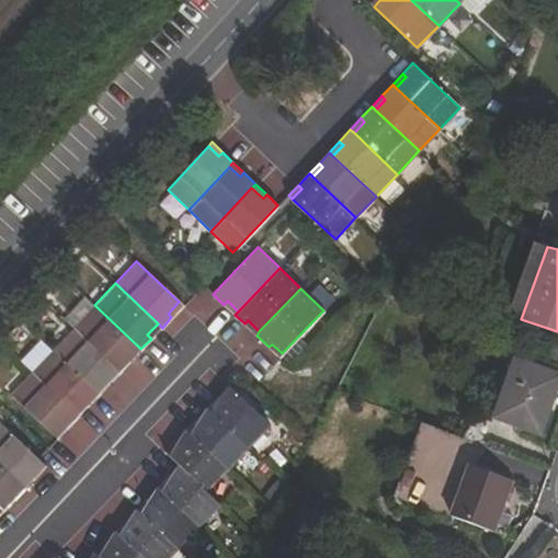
[(238,311),(227,300),(224,305),(235,315),(238,311)]
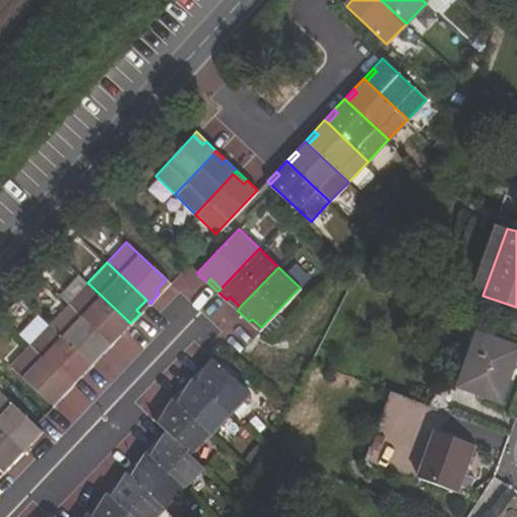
[(166,279),(155,291),(158,294),(169,282),(166,279)]
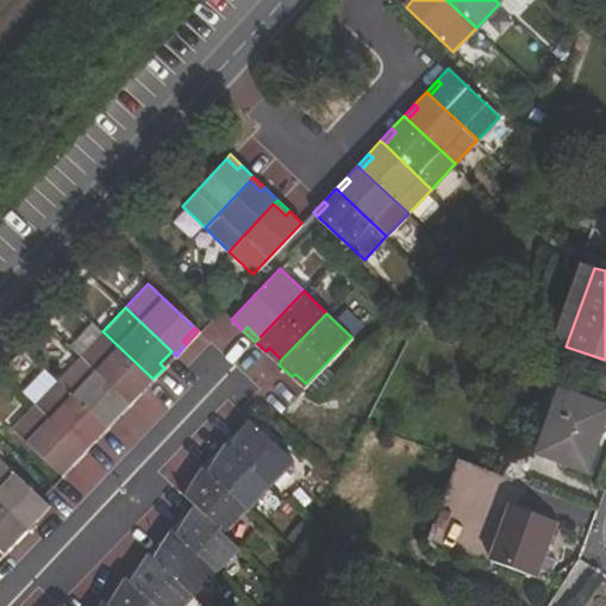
[(141,391),(137,387),(149,375),(102,331),(80,355),(125,400),(130,404),(141,391)]
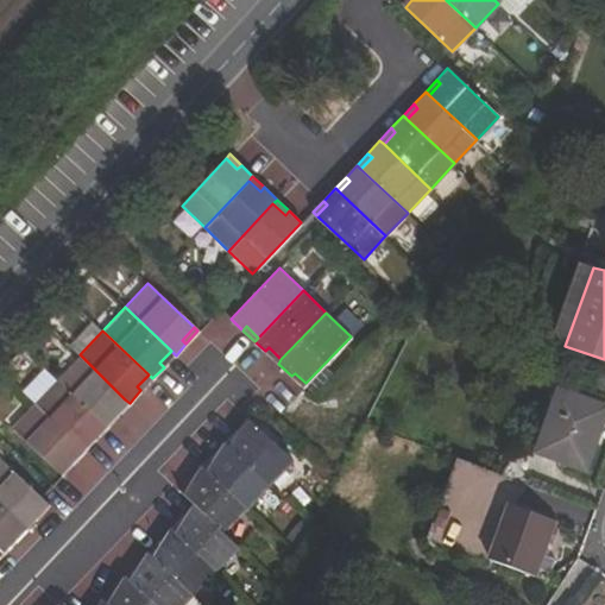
[(281,359),(269,347),(265,351),(278,364),(281,359)]
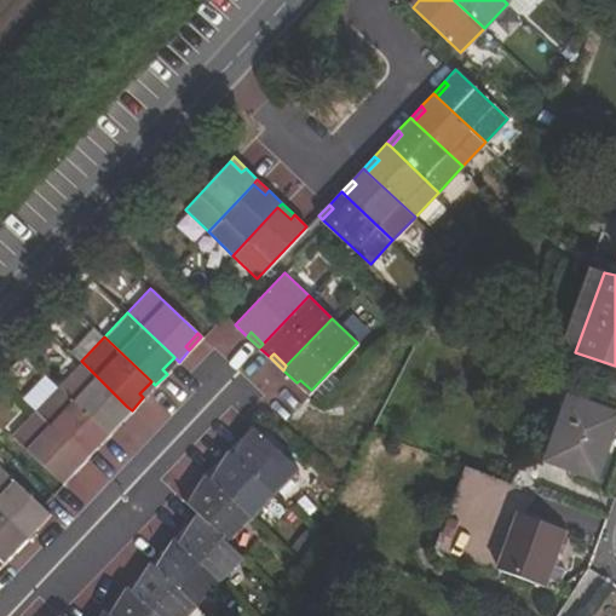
[(174,357),(162,369),(167,374),(179,362),(174,357)]
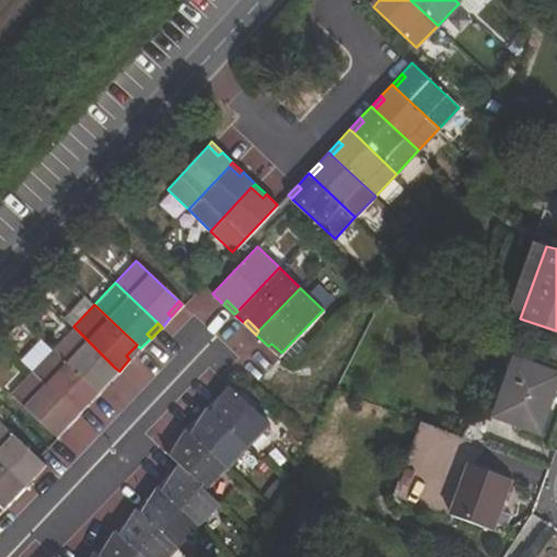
[(109,381),(105,379),(115,368),(73,326),(53,349),(94,389),(99,393),(109,381)]
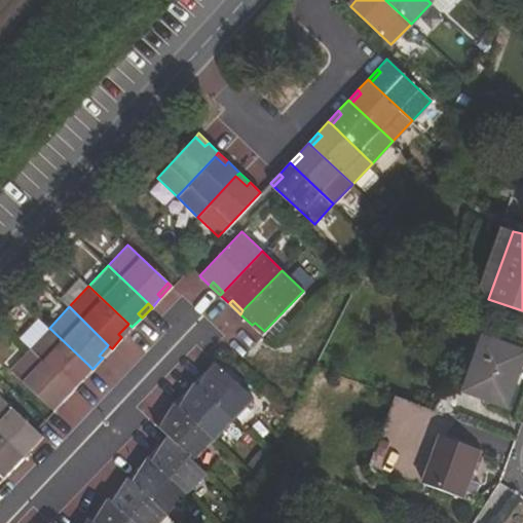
[(264,331),(255,323),(252,325),(261,334),(264,331)]
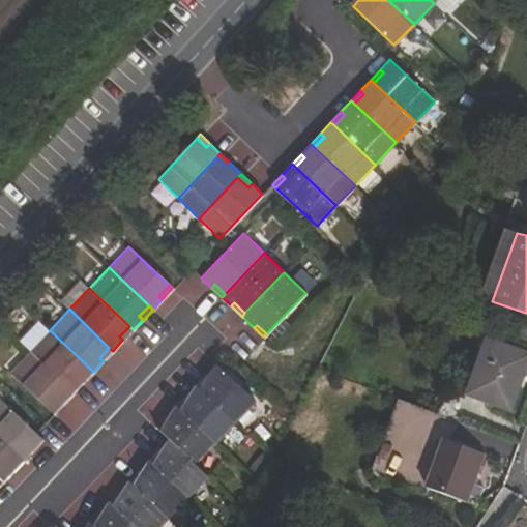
[(129,326),(119,337),(122,340),(133,329),(129,326)]
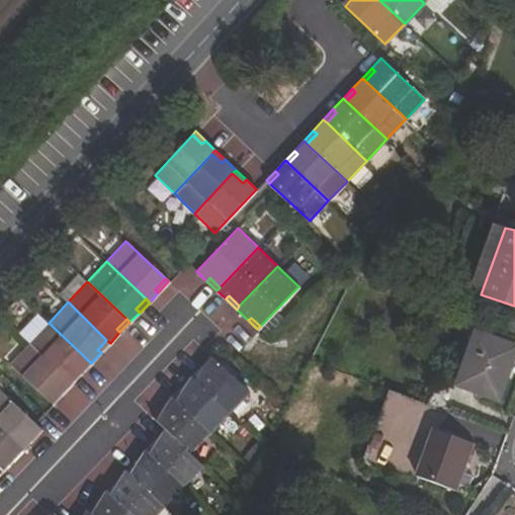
[(82,373),(78,369),(87,359),(49,323),(28,342),(68,380),(72,383),(82,373)]
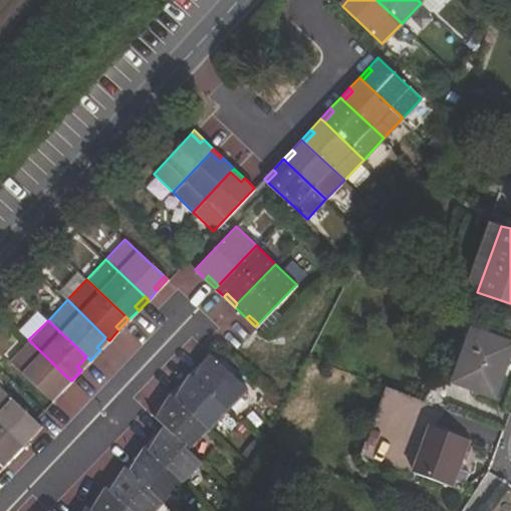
[(510,340),(472,327),(453,380),(495,395),(510,346),(510,340)]
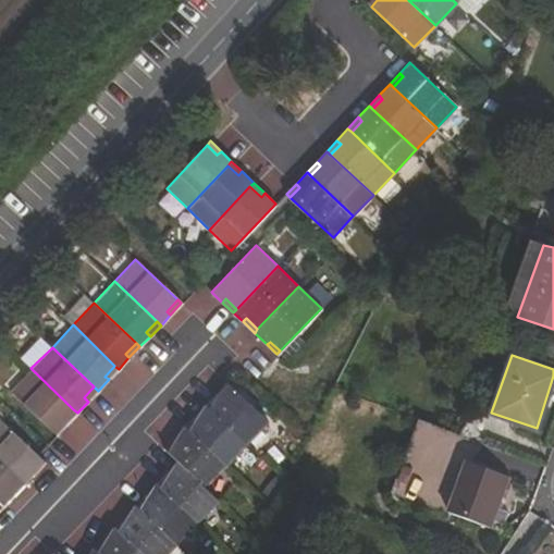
[(114,366),(105,377),(109,379),(119,369),(114,366)]
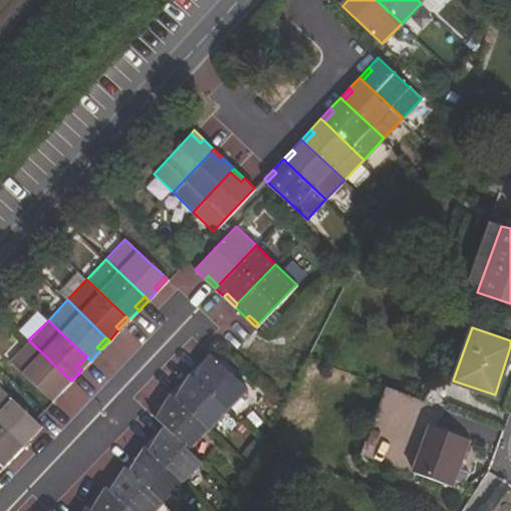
[(61,391),(58,387),(67,377),(28,339),(9,359),(51,400),(52,401),(61,391)]
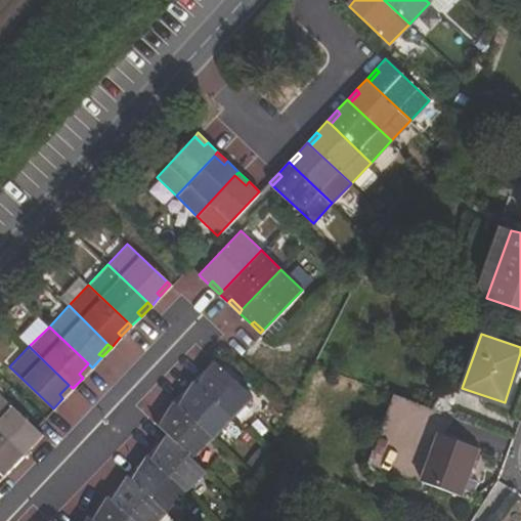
[(252,397),(213,359),(198,384),(232,418),(252,397)]
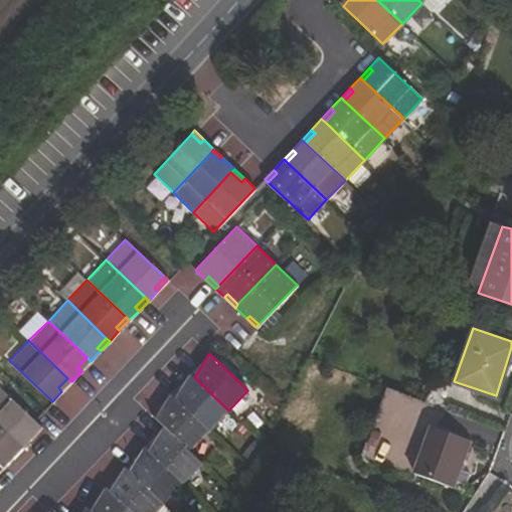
[(87,357),(77,367),(81,371),(91,361),(87,357)]
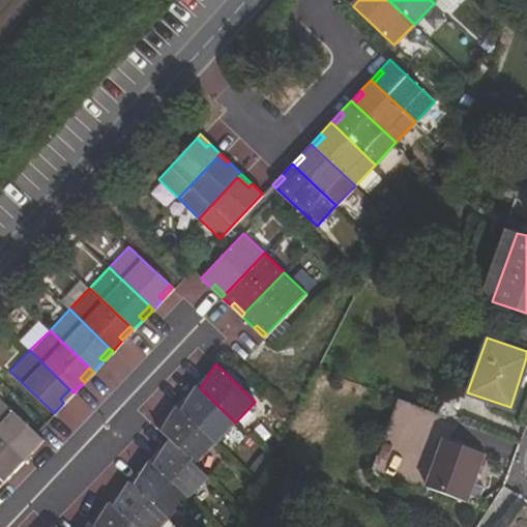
[(195,384),(180,409),(214,442),(235,422),(200,388),(195,384)]
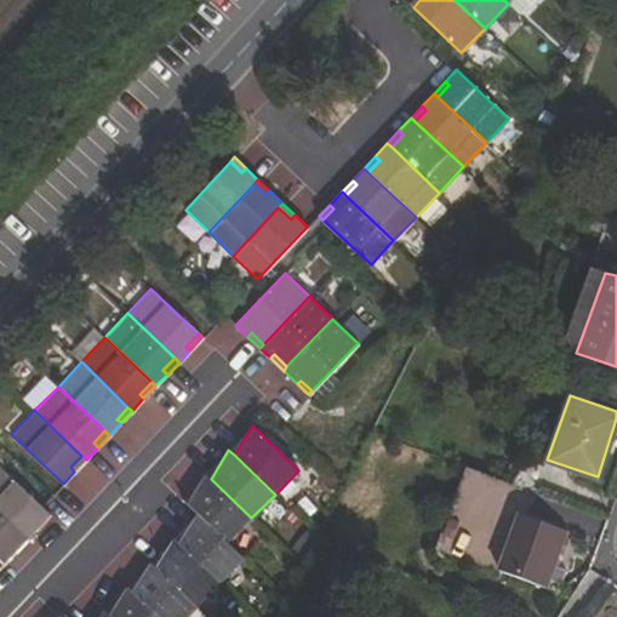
[(81,456),(70,467),(74,472),(86,460),(81,456)]
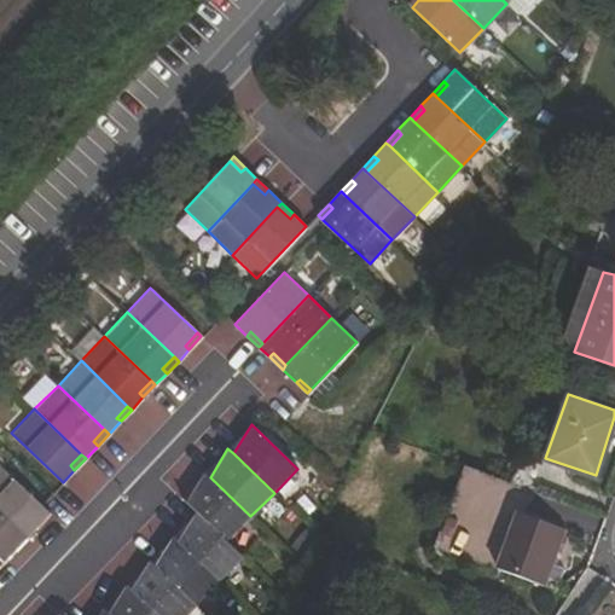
[(28,535),(39,524),(35,521),(47,509),(41,503),(0,463),(0,508),(25,532),(28,535)]
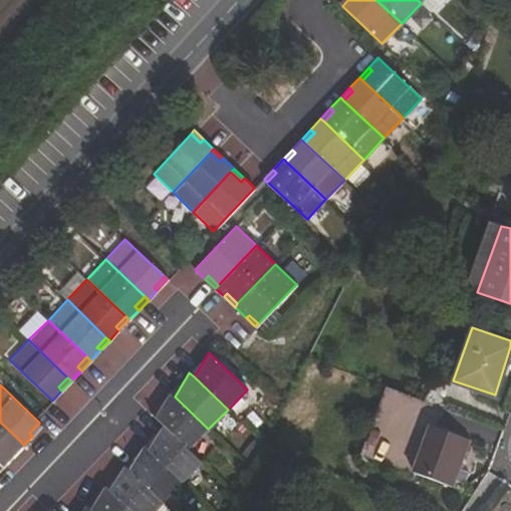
[(189,450),(208,429),(175,397),(170,393),(154,416),(163,424),(164,425),(189,450)]
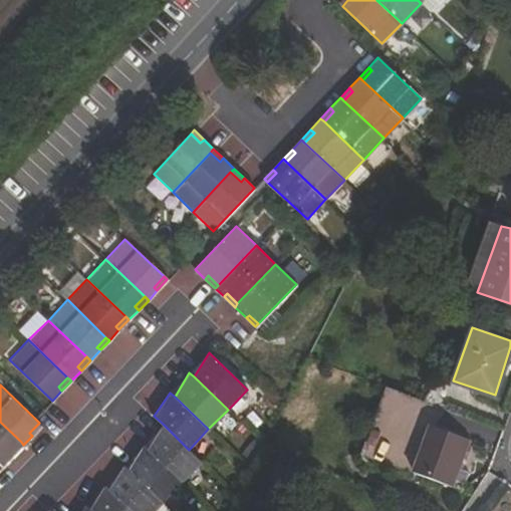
[(4,465),(13,456),(10,453),(21,442),(0,422),(0,462),(1,463),(4,465)]
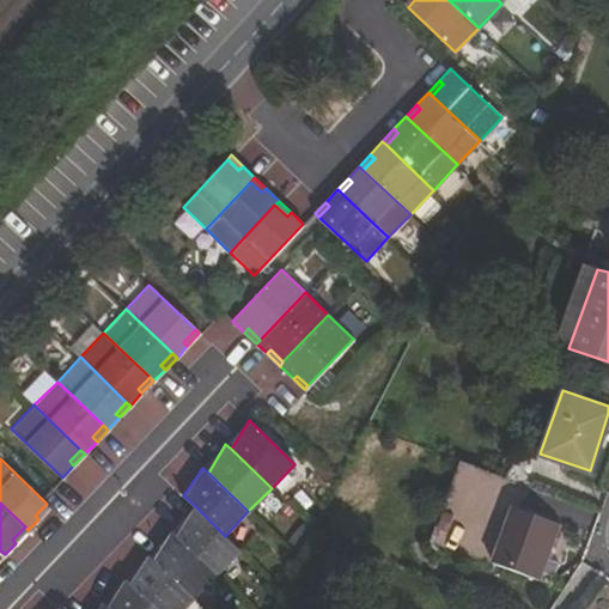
[(50,507),(47,504),(35,516),(38,519),(50,507)]
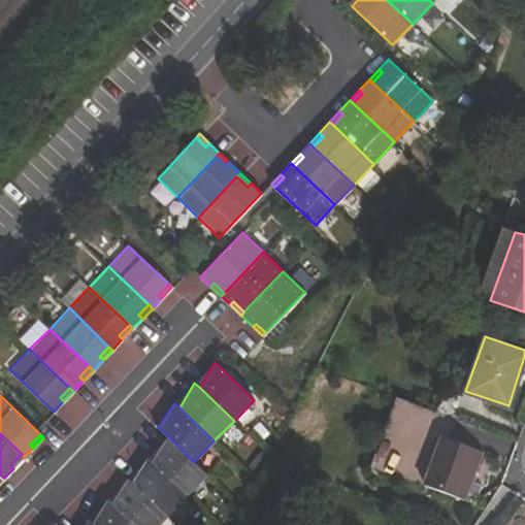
[(422,484),(465,499),(483,451),(439,435),(422,484)]
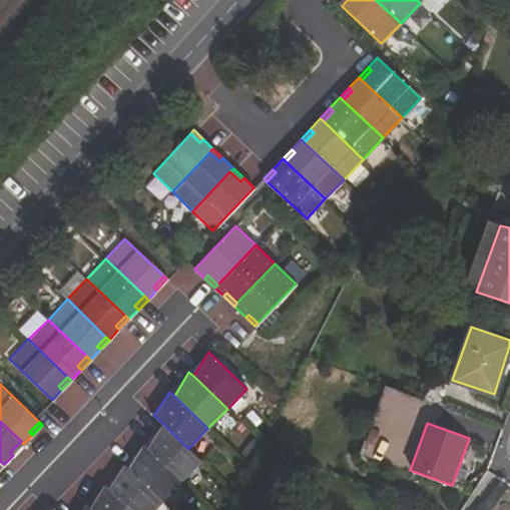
[(188,449),(163,424),(147,448),(182,481),(201,461),(188,449)]
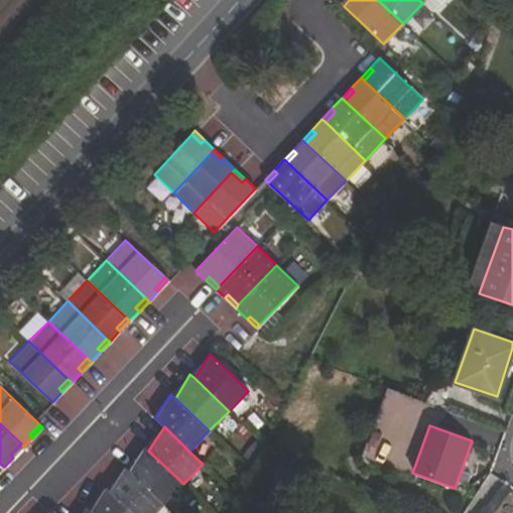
[(21,443),(10,455),(13,458),(23,446),(21,443)]
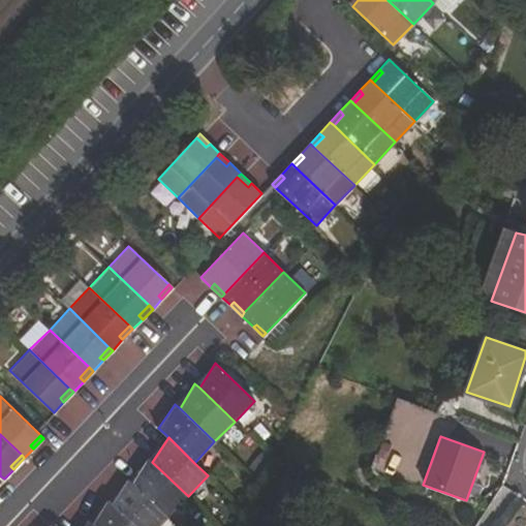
[(148,458),(132,484),(167,517),(188,496),(152,462),(148,458)]
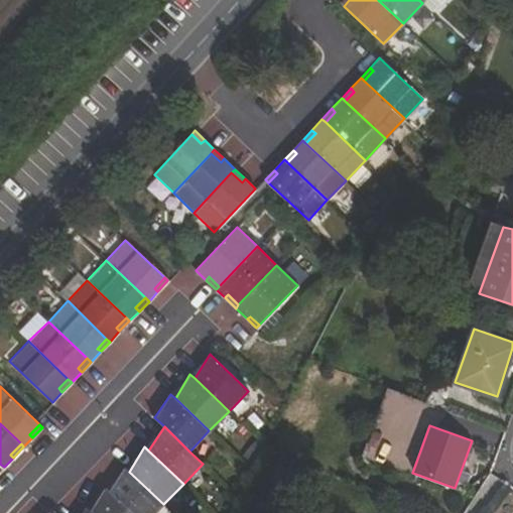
[(124,467),(110,491),(133,512),(154,512),(163,504),(129,472),(124,467)]
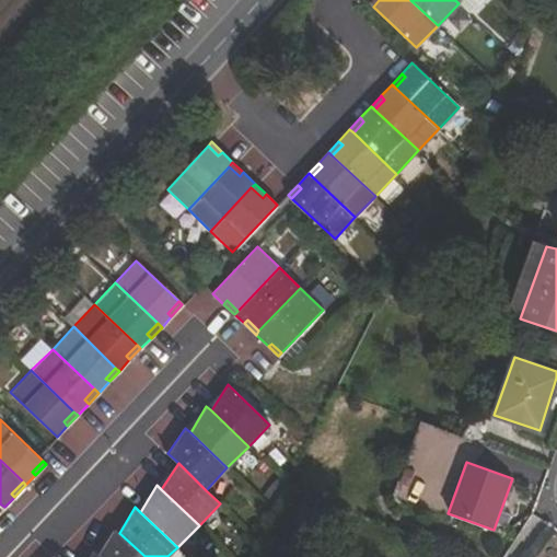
[(115,528),(99,555),(101,556),(144,556),(119,533),(115,528)]
